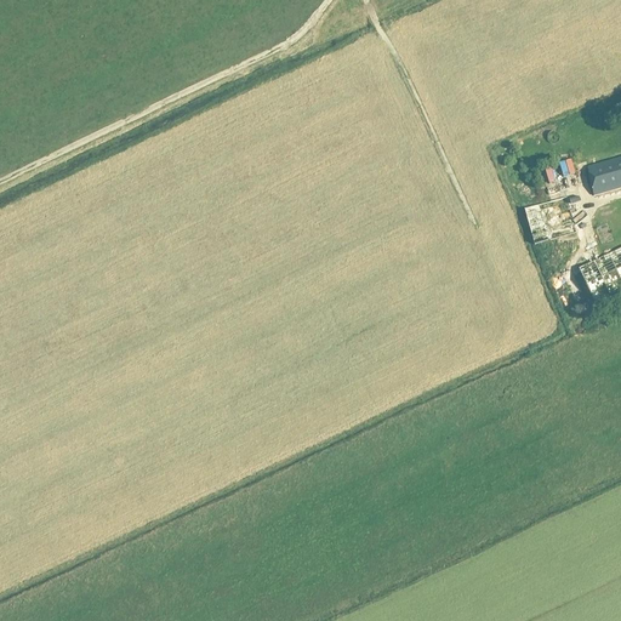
[(558,138),(563,153),(571,151),(567,135),(558,138)]
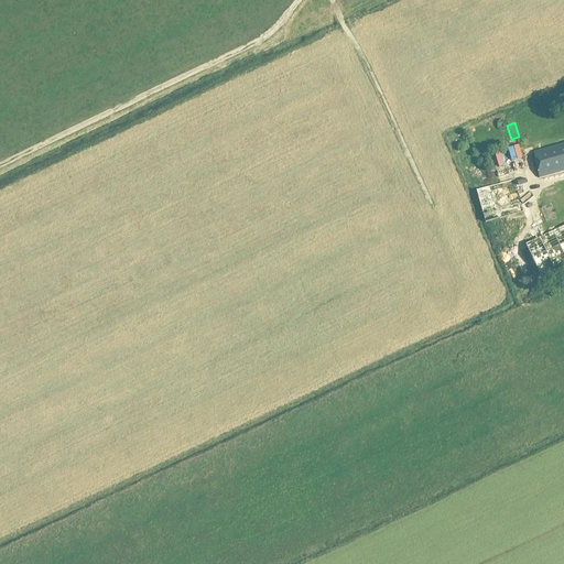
[(563,143),(533,152),(539,179),(563,171),(563,143)]
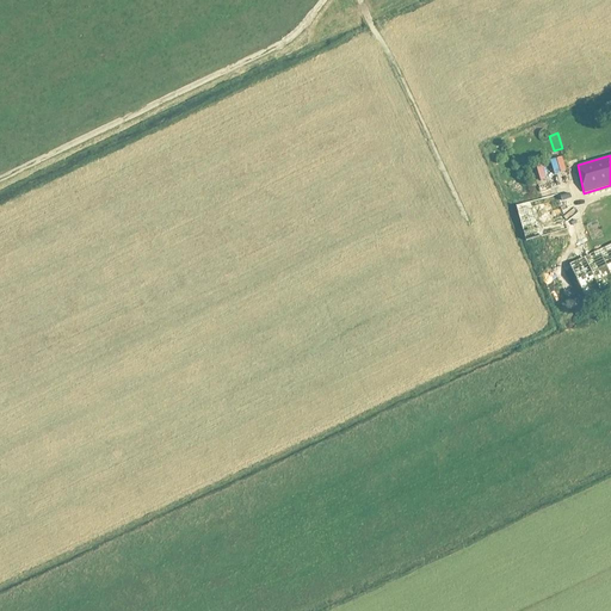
[(569,238),(567,229),(557,195),(516,207),(525,241),(545,235),(548,244),(569,238)]
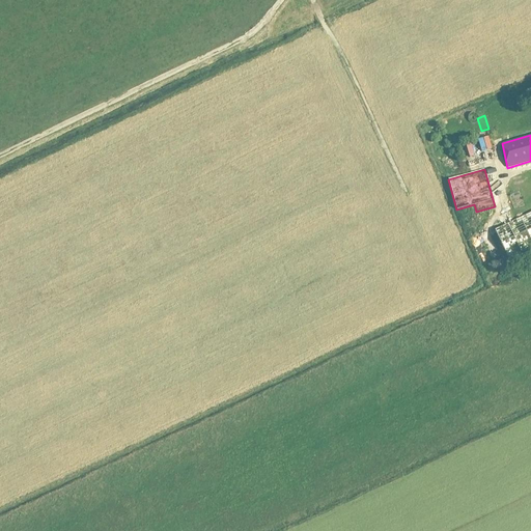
[(530,212),(495,230),(508,258),(530,247),(530,212)]
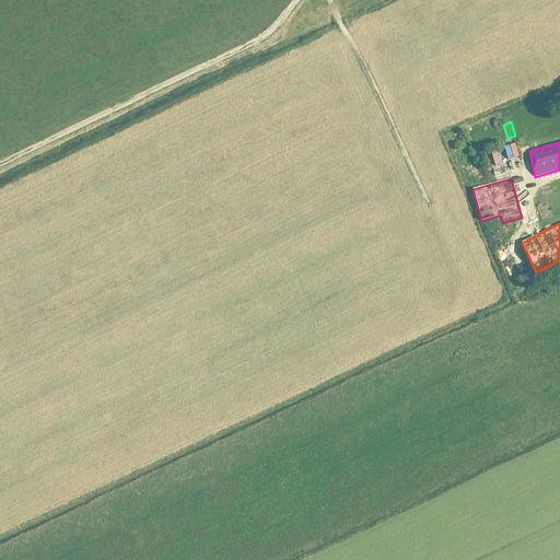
[(510,244),(499,247),(505,265),(515,260),(510,244)]
